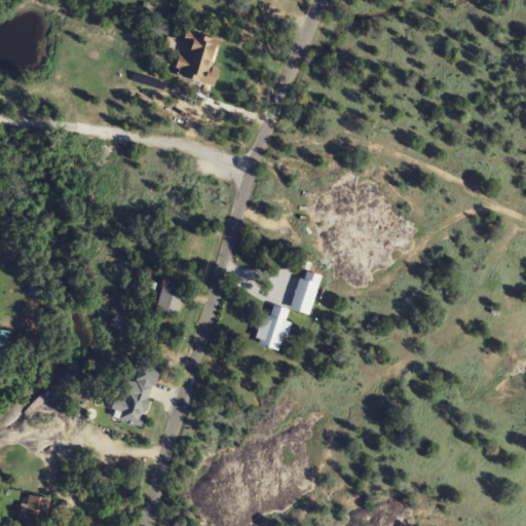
[(310,314),(318,283),(299,277),(291,309),(310,314)]
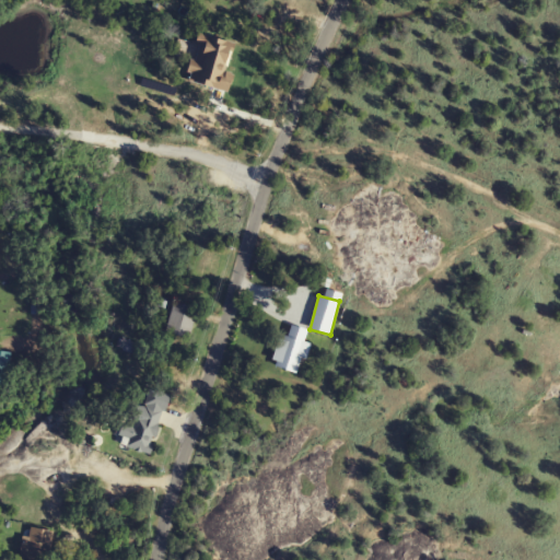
[(197,308),(173,302),(165,333),(189,339),(197,308)]
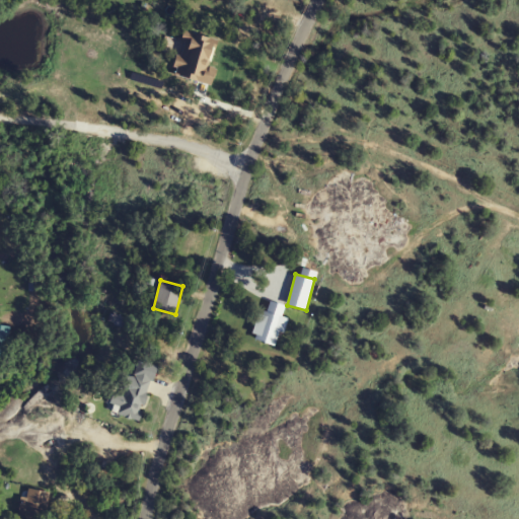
[(285,305),(270,302),(268,313),(258,311),(252,340),(276,345),(280,330),(285,331),(288,318),(282,317),(285,305)]
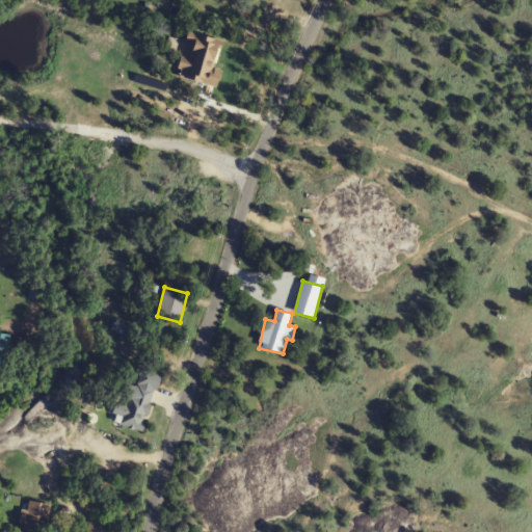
[(153,390),(130,384),(121,427),(144,432),(153,390)]
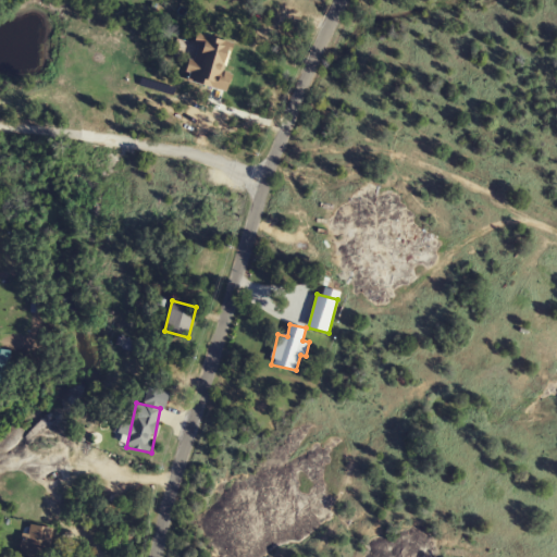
[(37,556),(39,548),(49,551),(53,529),(29,524),(28,535),(23,534),(19,556),(37,556)]
